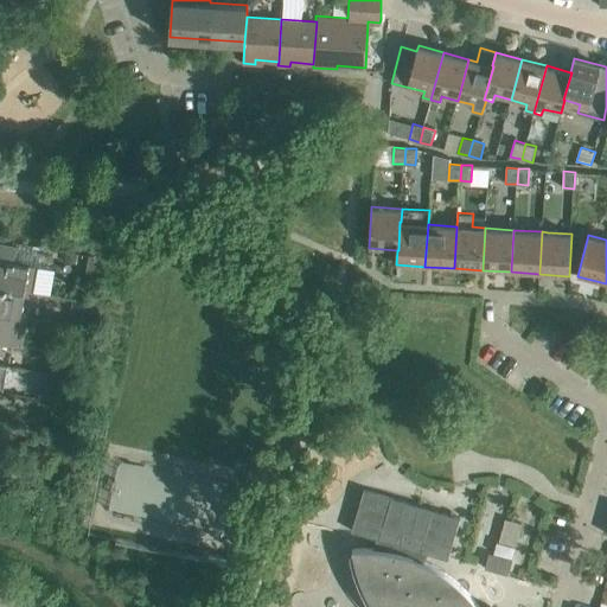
[(14,262),(17,248),(0,243),(0,286),(32,292),(37,266),(14,262)]
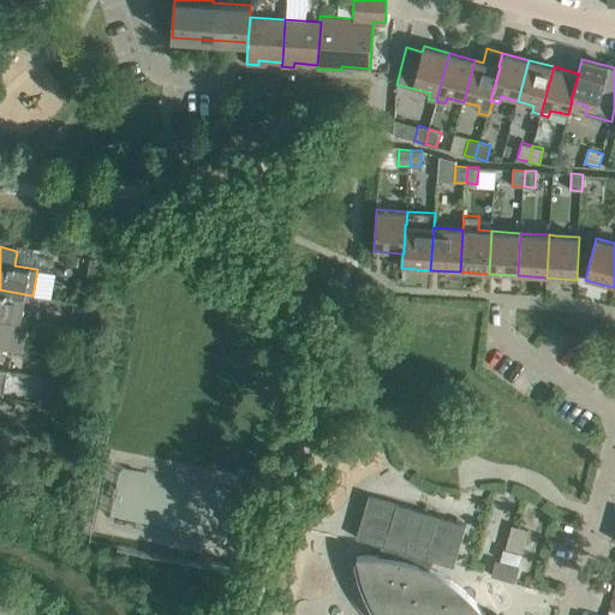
[(72,288),(71,300),(85,303),(88,292),(72,288)]
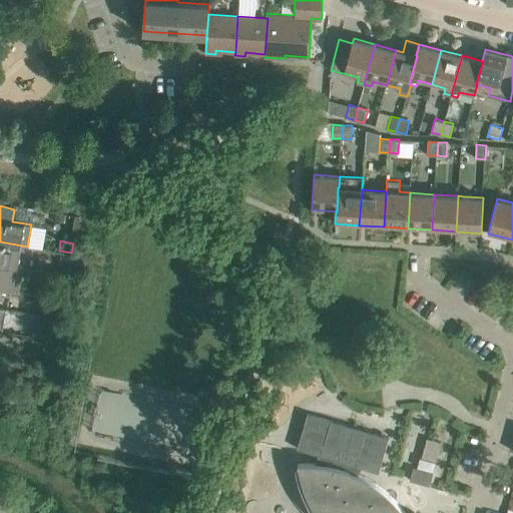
[(0,264),(23,268),(27,246),(0,241),(0,264)]
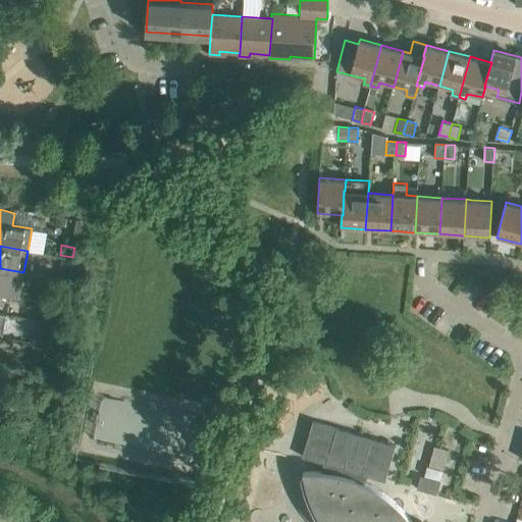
[(0,292),(18,296),(23,272),(0,268),(0,292)]
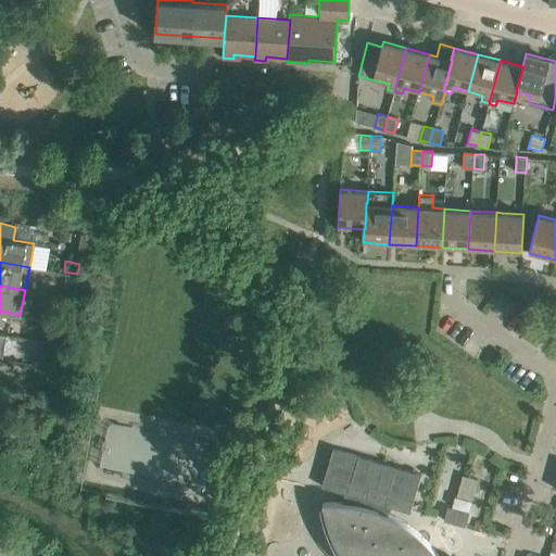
[(66,286),(65,293),(76,295),(77,288),(66,286)]
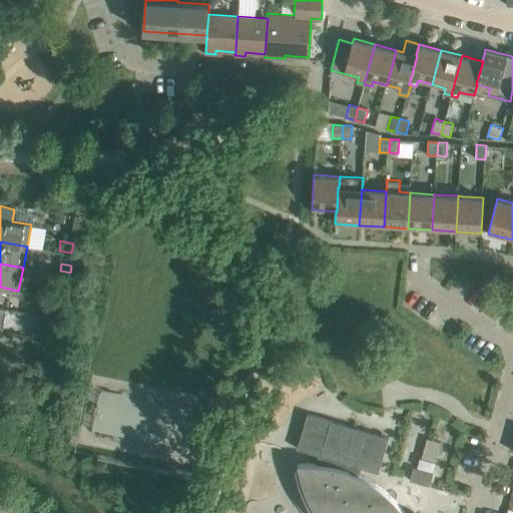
[(16,355),(14,363),(26,365),(27,357),(16,355)]
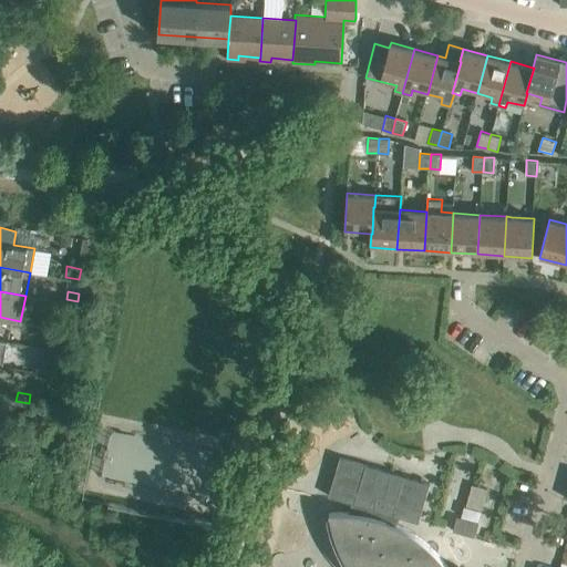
[(388,519),(397,524),(399,516),(419,522),(430,483),(340,457),(329,495),(352,502),(349,512),(359,512),(369,514),(379,516),(388,519)]
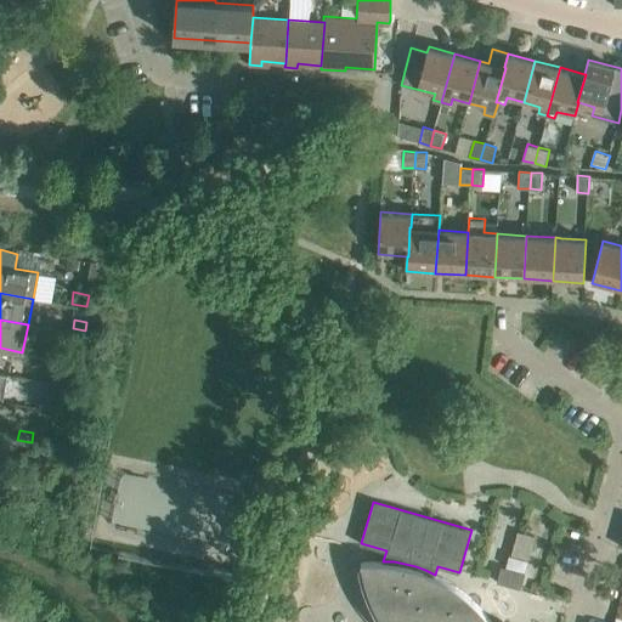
[(450,582),(435,575),(425,570),(416,566),(405,564),(394,561),(383,561),(379,561),(369,561),(361,561),(365,578),(369,594),(377,610),(384,621),(503,621),(502,621),(491,621),(486,615),(475,603),(463,592),(450,582)]
